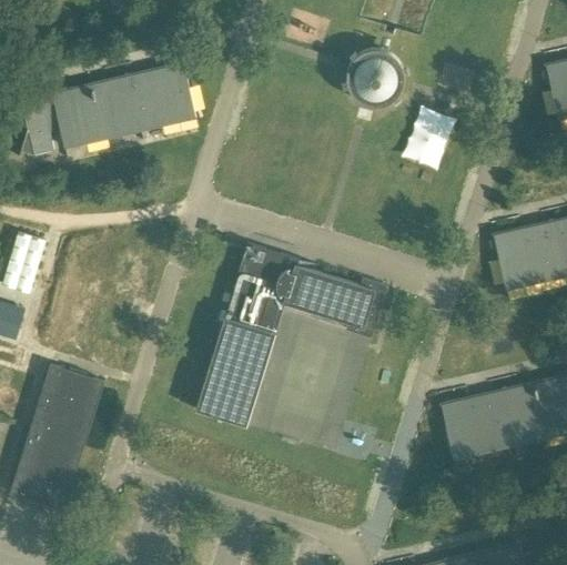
[(404,81),(404,79),(404,77),(404,73),(403,71),(403,69),(402,67),(401,64),(398,62),(397,60),(395,58),(394,57),(392,54),(390,53),(387,52),(385,51),(383,50),(381,50),(375,50),(370,50),(367,50),(365,51),(361,53),(358,54),(356,57),(354,58),(353,60),(351,62),(350,64),(348,67),(347,69),(347,71),(346,73),(346,76),(346,79),(346,81),(346,83),(346,86),(347,89),(348,91),(350,93),(351,96),(353,98),(354,99),(356,101),(358,102),(361,104),(365,107),(367,107),(370,108),(372,108),(375,108),(377,108),(380,108),(383,107),(385,107),(390,104),(392,102),(394,101),(395,99),(397,98),(398,96),(401,93),(402,91),(403,89),(403,87),(404,83),(404,81)]
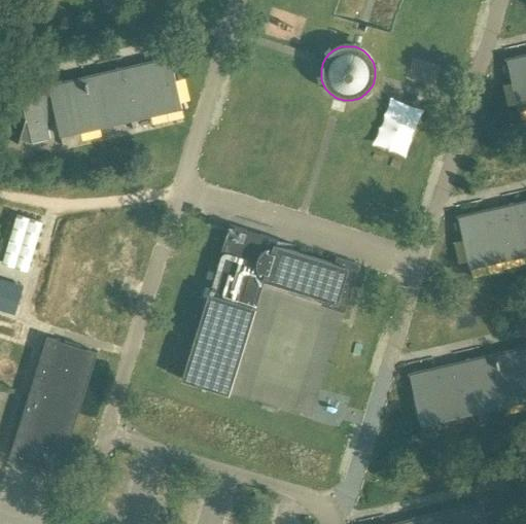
[(525,57),(504,62),(517,112),(525,109),(525,57)]
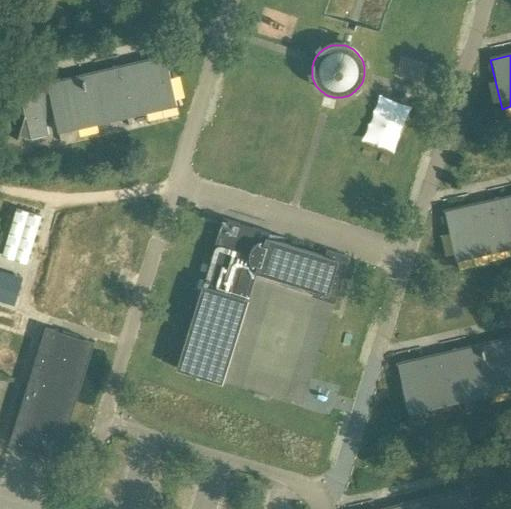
[(46,86),(36,81),(33,88),(18,92),(24,118),(18,137),(28,141),(48,137),(44,119),(53,117),(57,135),(176,107),(165,58),(46,86)]
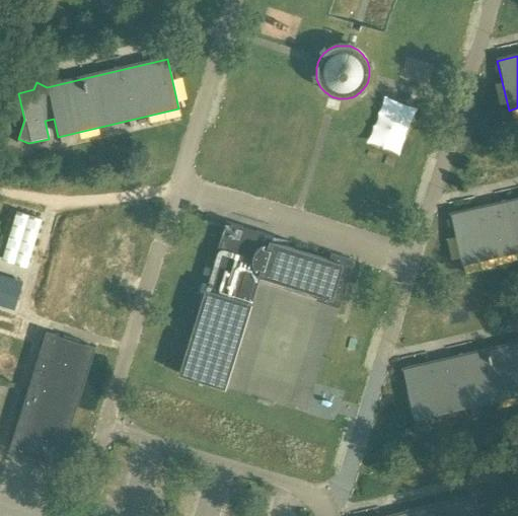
[(517,200),(450,216),(461,266),(517,251),(517,200)]
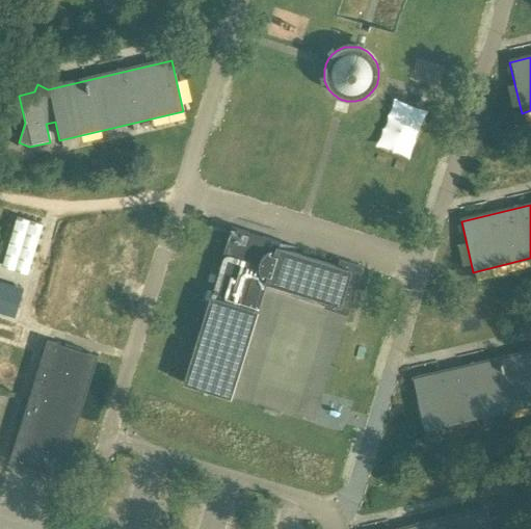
[(0,300),(10,298),(10,300),(134,271),(123,220),(0,249),(0,253),(0,300)]
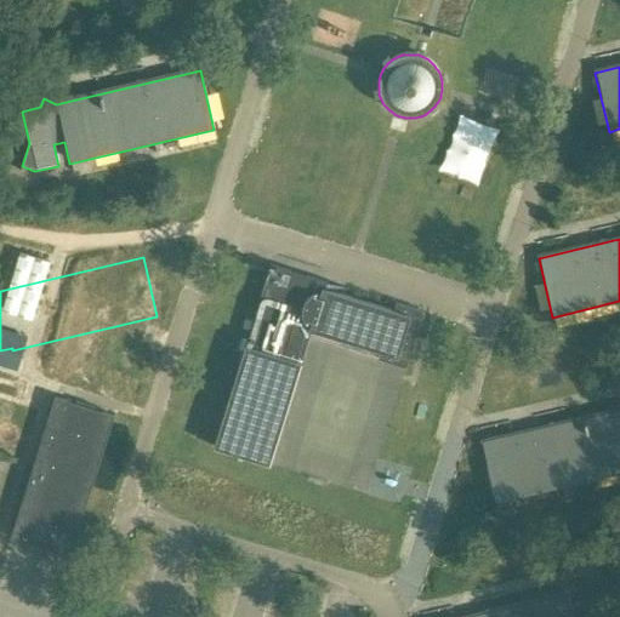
[(325,285),(272,268),(214,449),(268,466),(311,331),(381,353),(379,360),(405,369),(422,314),(396,306),(393,313),(323,291),(325,285)]
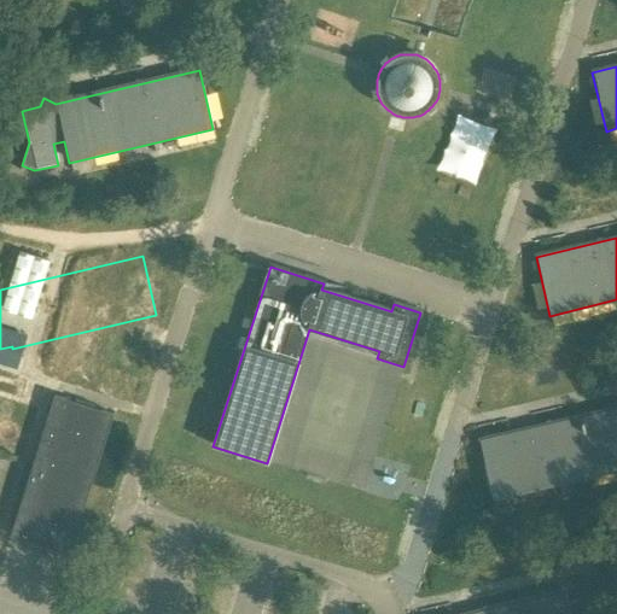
[(309,410),(365,428),(374,398),(319,381),(309,410)]
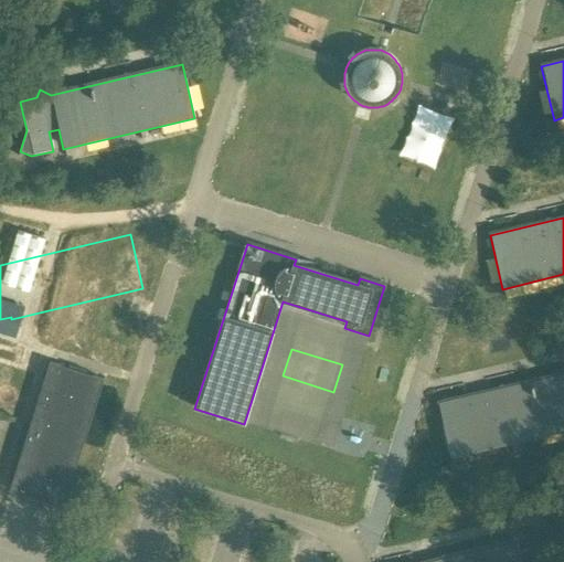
[(563,373),(437,403),(450,458),(563,431),(563,373)]
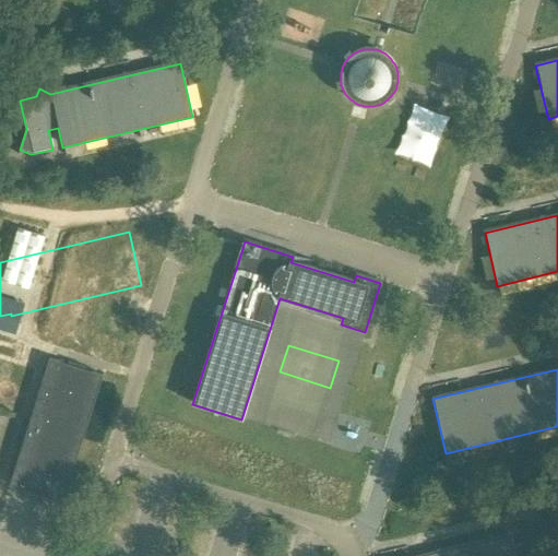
[(0,472),(90,452),(78,398),(0,416),(0,472)]
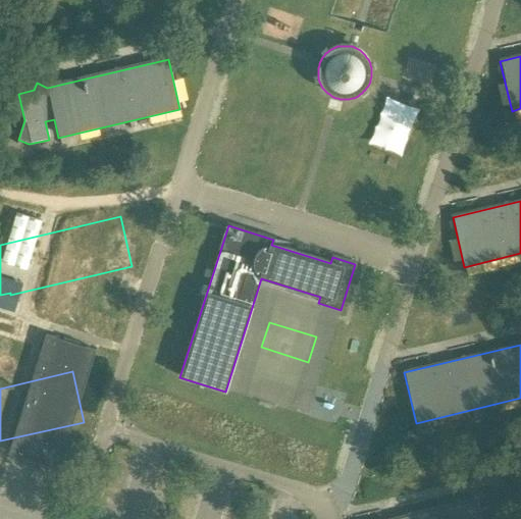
[(253,374),(246,395),(277,405),(284,384),(253,374)]
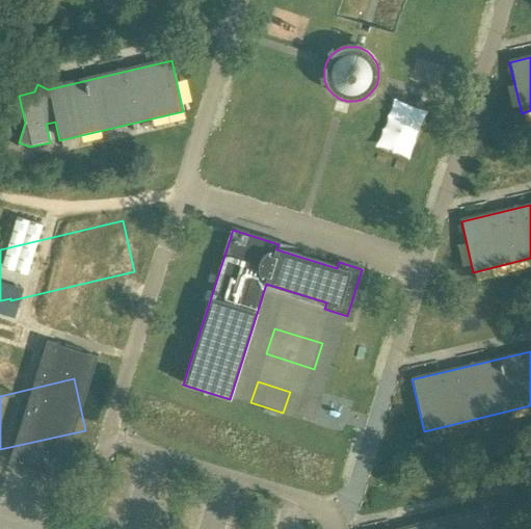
[(487,510),(404,528),(507,528),(505,517),(489,520),(487,510)]
